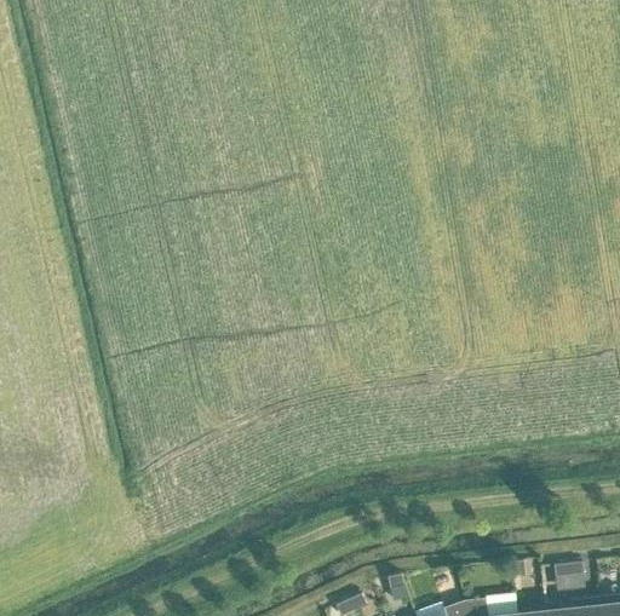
[(511,562),(512,575),(524,574),(522,559),(511,562)]
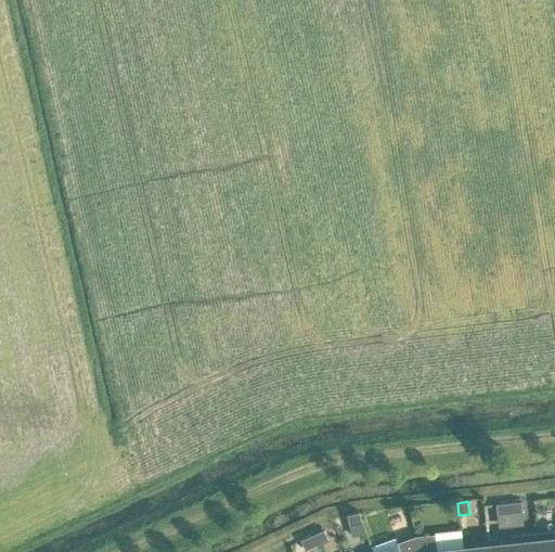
[(520,503),(507,504),(508,515),(521,513),(520,503)]
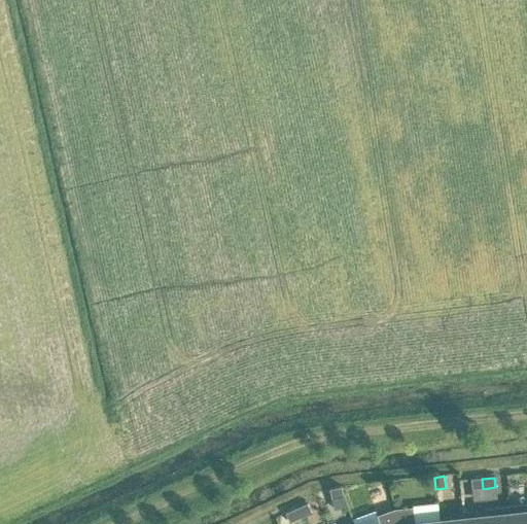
[(483,489),(482,479),(470,480),(471,490),(483,489)]
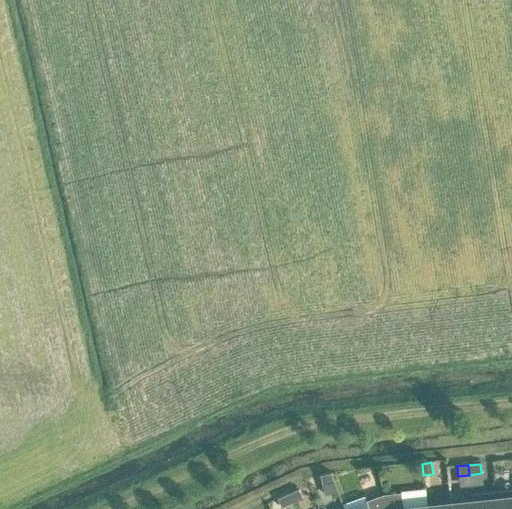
[(319,476),(321,486),(333,483),(331,474),(319,476)]
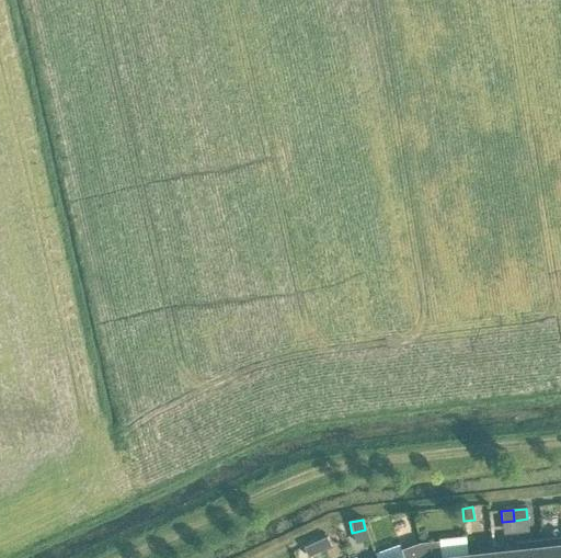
[(560,557),(560,536),(541,538),(544,557),(560,557)]
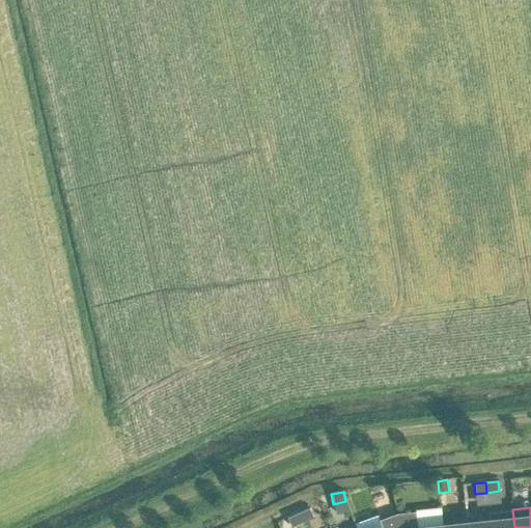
[(309,508),(298,513),(302,523),(313,518),(309,508)]
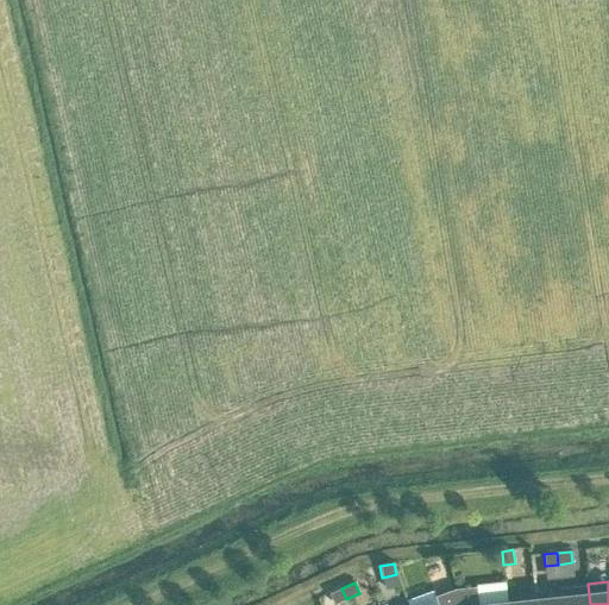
[(559,587),(560,596),(562,596),(563,604),(590,604),(588,584),(559,587)]
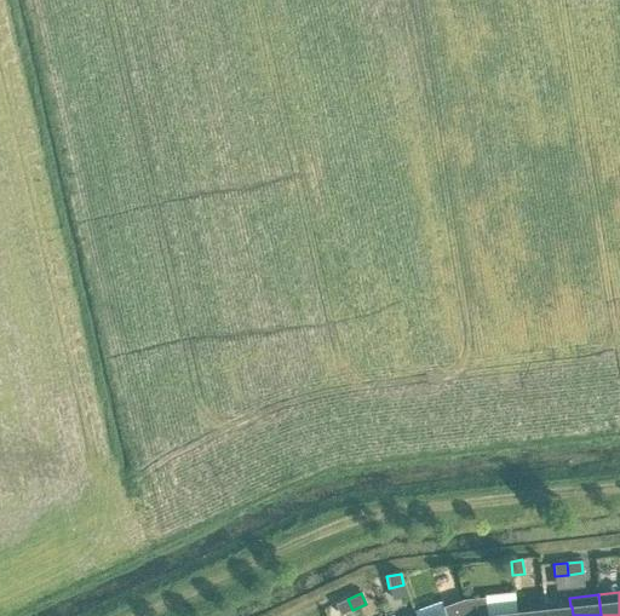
[(484,597),(463,599),(466,615),(516,615),(516,612),(497,615),(487,615),(484,597)]
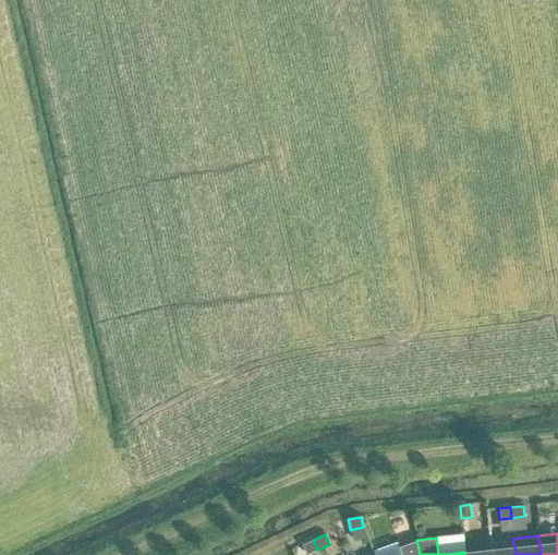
[(317,550),(313,540),(301,545),(305,554),(308,554),(317,550)]
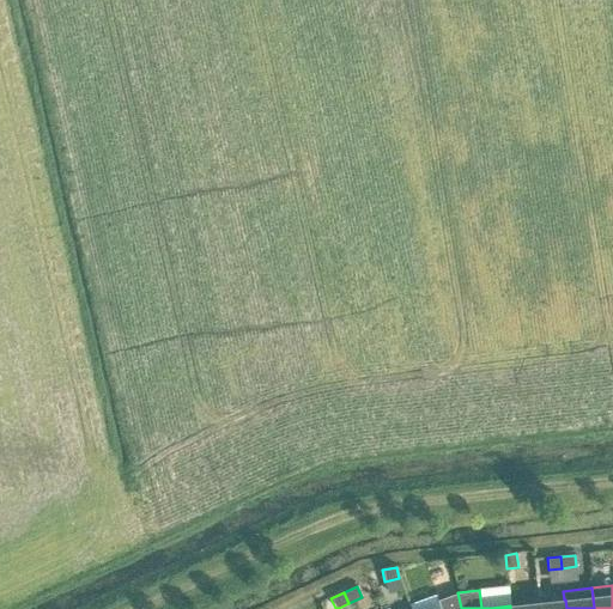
[(461,608),(457,592),(437,600),(441,608),(461,608)]
